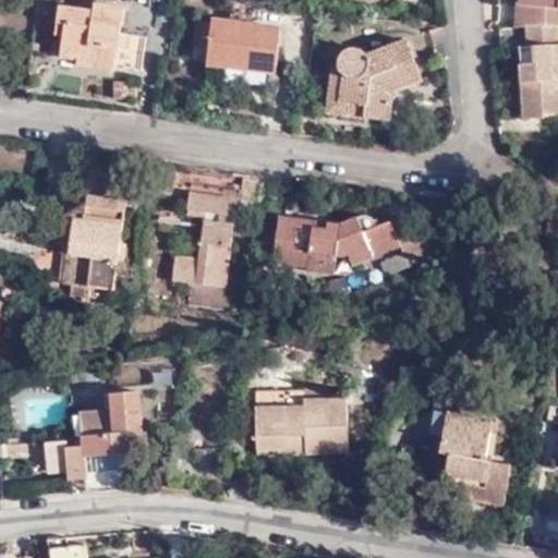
[(518,2),(517,28),(528,27),(557,25),(557,0),(520,0),(521,2),(518,2)]
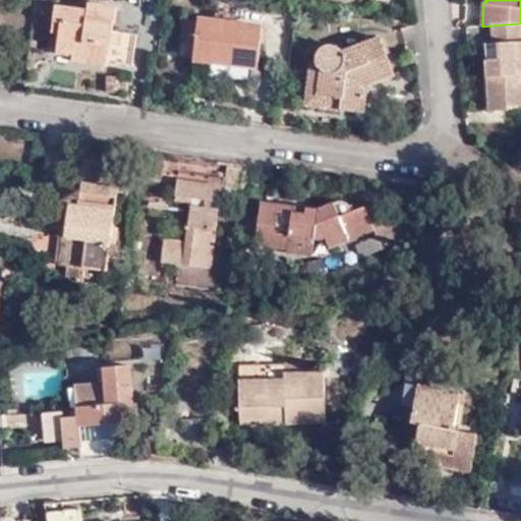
[(69,58),(103,63),(103,64),(133,68),(137,38),(132,34),(111,31),(114,9),(85,5),(84,13),(53,8),(51,24),(59,25),(57,35),(55,50),(70,52),(69,58)]
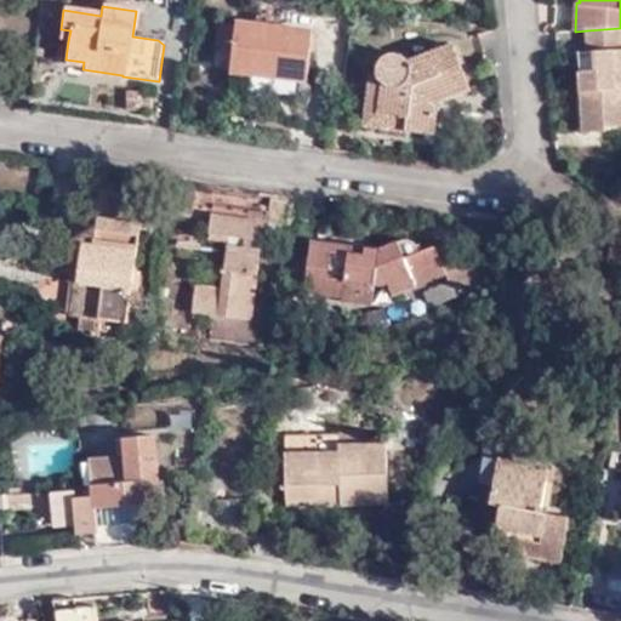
[(235,21),(233,46),(232,69),(307,79),(313,29),(279,26),(279,18),(258,16),(257,23),(235,21)]
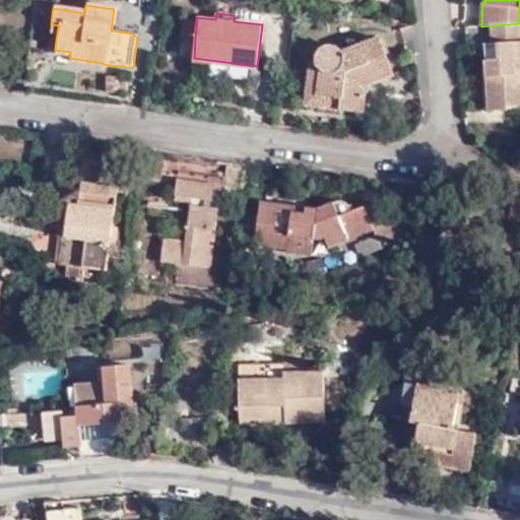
[(180,37),(195,39),(197,17),(181,16),(180,37)]
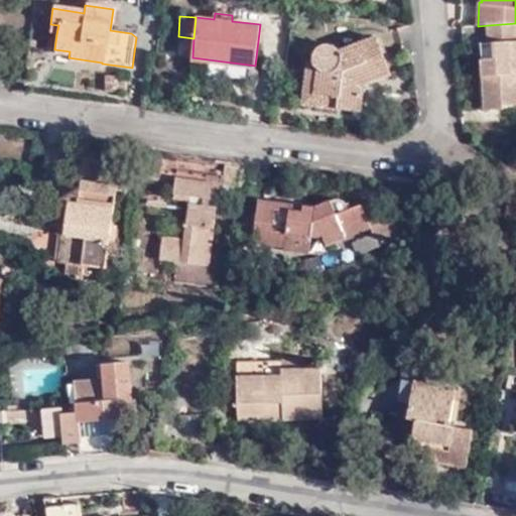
[(515,23),(488,25),(489,43),(482,43),(485,101),(501,101),(501,106),(504,105),(515,104),(515,23)]
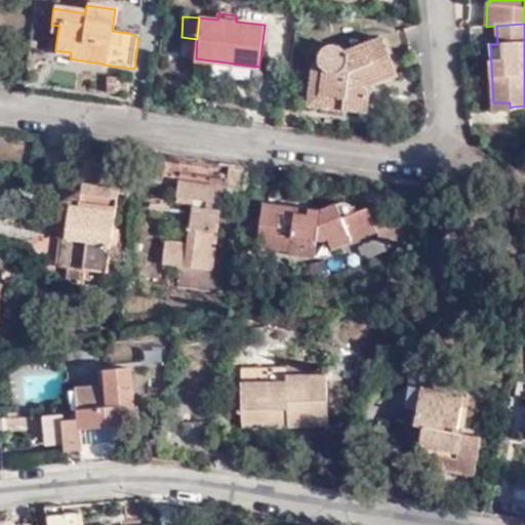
[(49,34),(57,35),(59,26),(51,25),(49,34)]
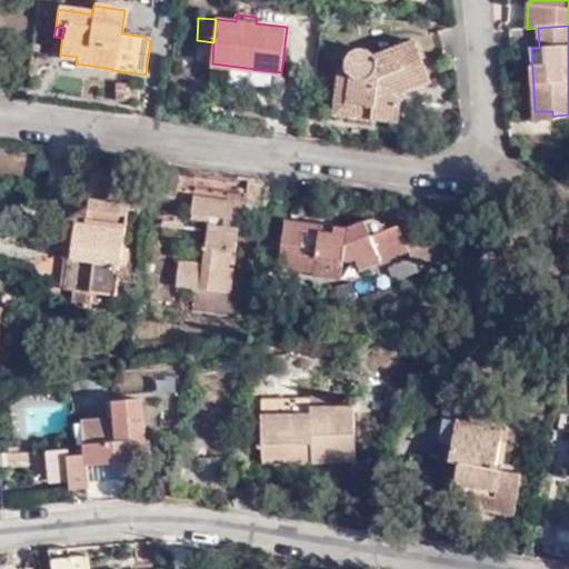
[(373,106),(373,119),(398,122),(400,103),(396,102),(398,93),(429,81),(415,40),(373,57),(368,50),(360,48),(351,52),(348,56),(345,60),(346,68),(350,77),(349,102),(373,106)]
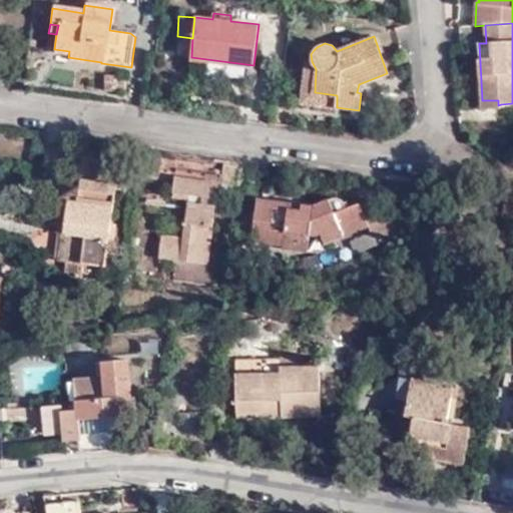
[(302,104),(337,107),(337,95),(315,92),(316,69),(312,61),(306,61),(302,104)]
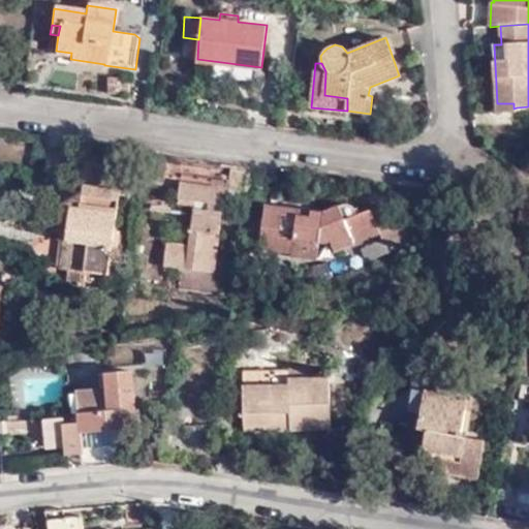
[(516,112),(517,107),(514,109),(514,103),(497,103),(497,114),(516,112)]
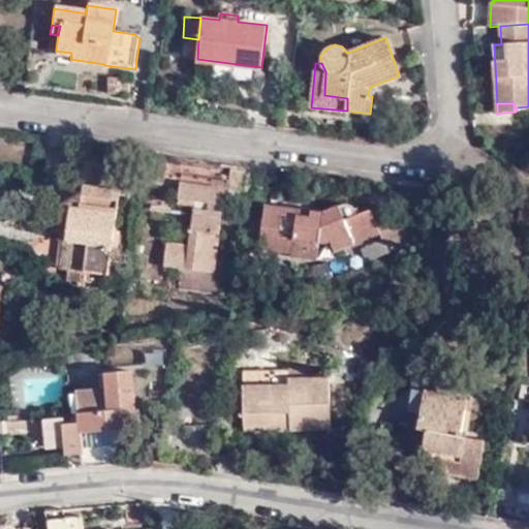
[(117,159),(76,154),(72,183),(113,188),(117,159)]
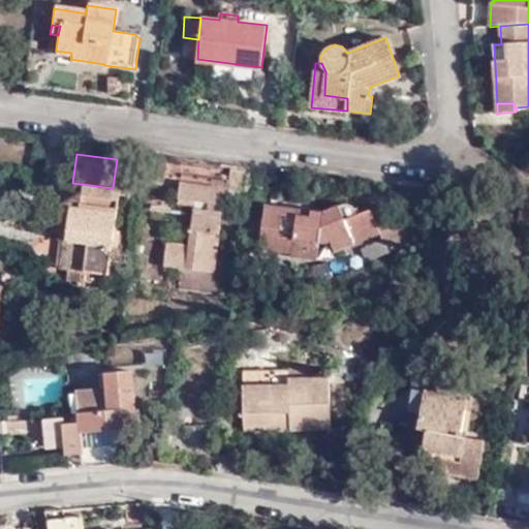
[(212,293),(224,188),(181,183),(178,204),(196,207),(191,245),(168,243),(165,266),(178,267),(176,279),(178,279),(177,289),(212,293)]
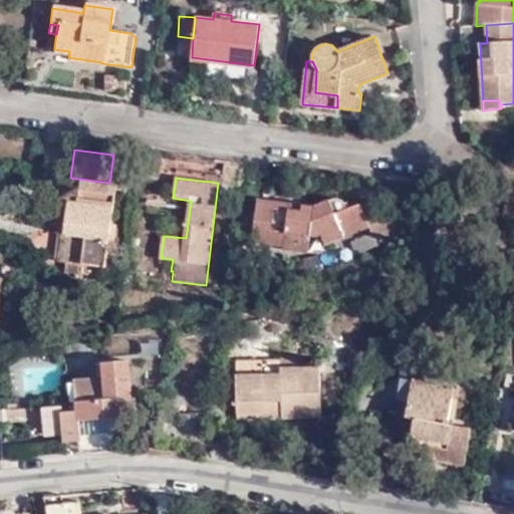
[(80,264),(79,274),(102,276),(113,185),(78,181),(75,202),(65,201),(62,234),(64,235),(61,261),(64,262),(80,264)]
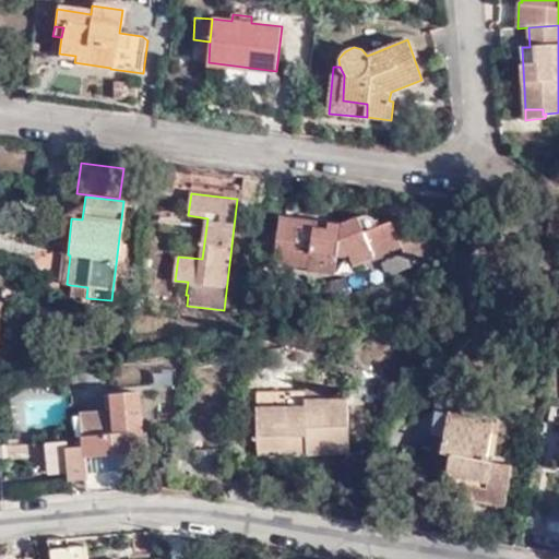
[(558,237),(558,203),(554,203),(547,235),(558,237)]
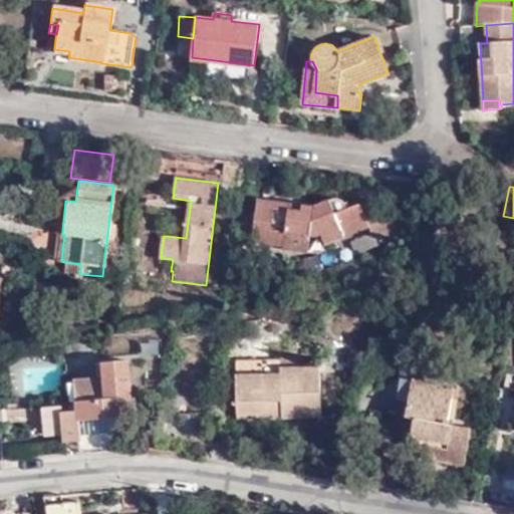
[(284,228),(283,241),(283,246),(308,249),(310,235),(318,235),(321,234),(326,244),(369,226),(360,205),(347,209),(340,198),(335,197),(316,207),(303,205),(303,211),(291,210),(291,204),(258,199),(255,225),(284,228)]
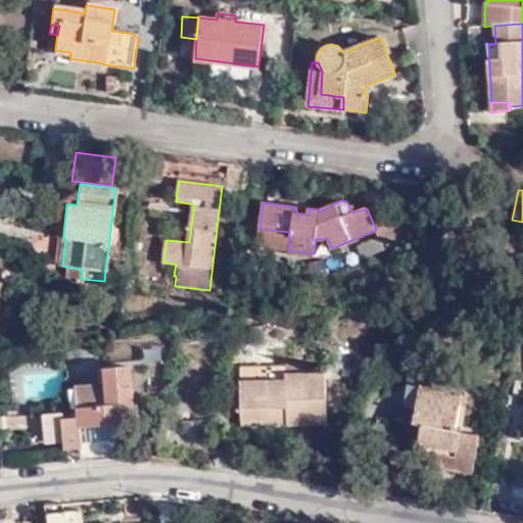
[(258,241),(288,245),(289,232),(259,229),(258,241)]
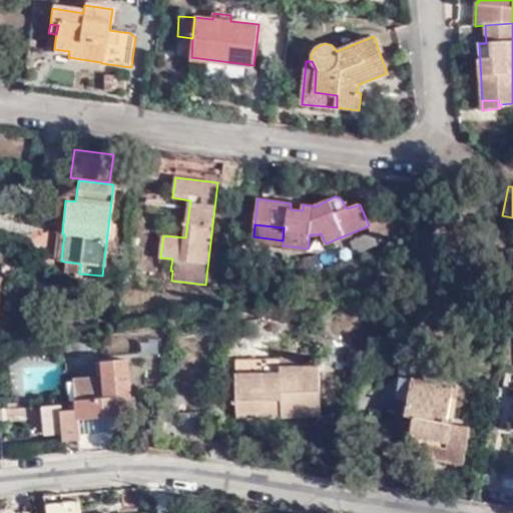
[(78,279),(79,274),(80,264),(64,262),(63,277),(78,279)]
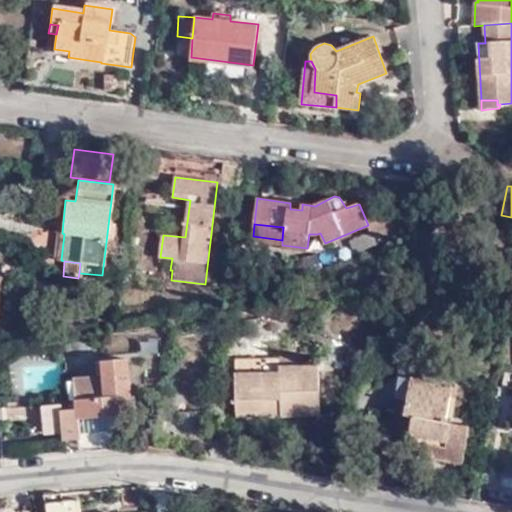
[(282,365),(298,365),(297,354),(281,353),(281,358),(235,359),(235,373),(282,373),(282,365)]
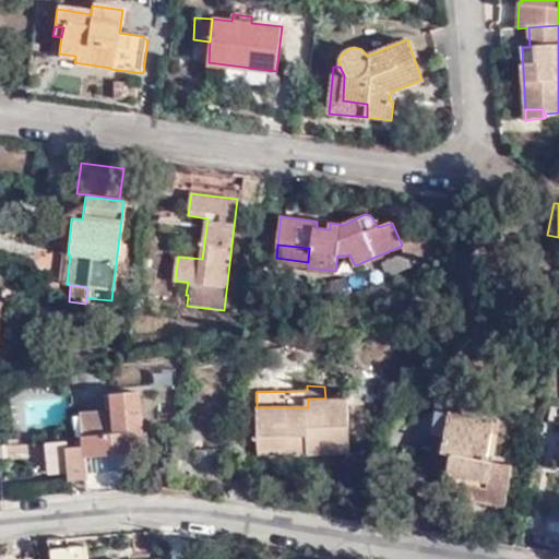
[(145,449),(139,392),(114,394),(115,409),(84,413),(86,447),(70,449),(72,478),(88,477),(86,455),(145,449)]
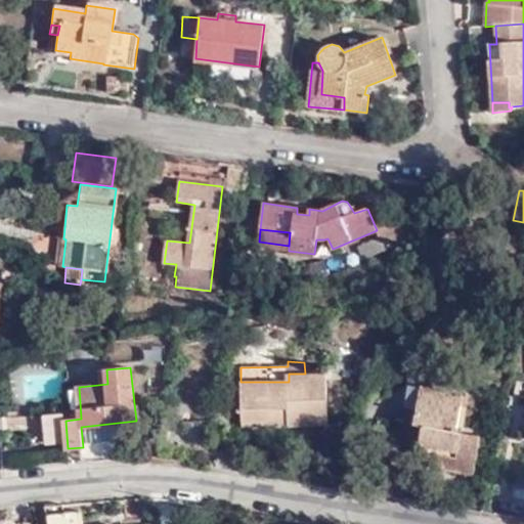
[(286,413),(286,423),(326,422),(328,374),(305,374),(289,374),(289,382),(241,382),(241,419),(268,419),(268,412),(286,413)]
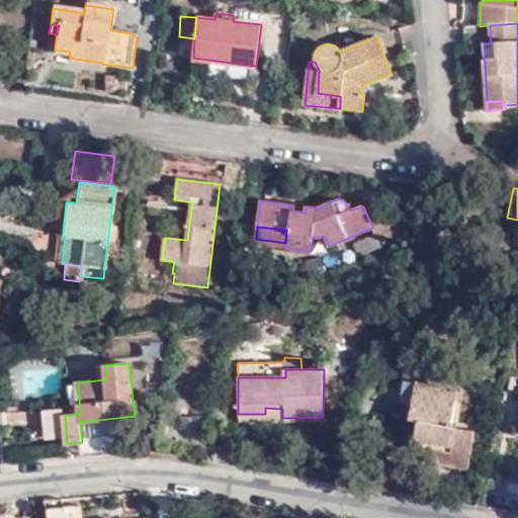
[(413,419),(419,421),(424,421),(422,430),(418,429),(414,452),(433,455),(431,461),(466,467),(472,433),(454,429),(461,390),(418,382),(413,419)]
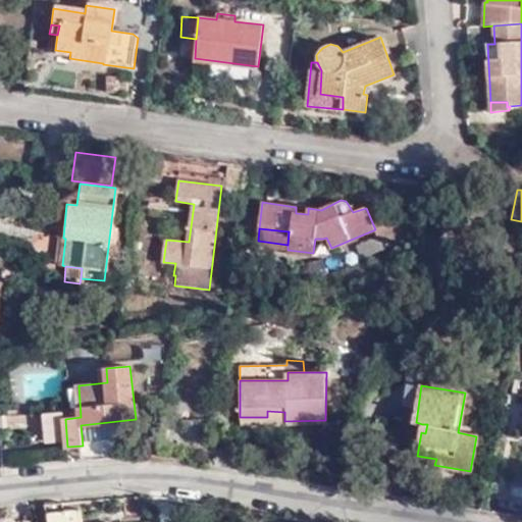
[(240,421),(284,421),(284,412),(267,411),(267,417),(240,417),(240,421)]
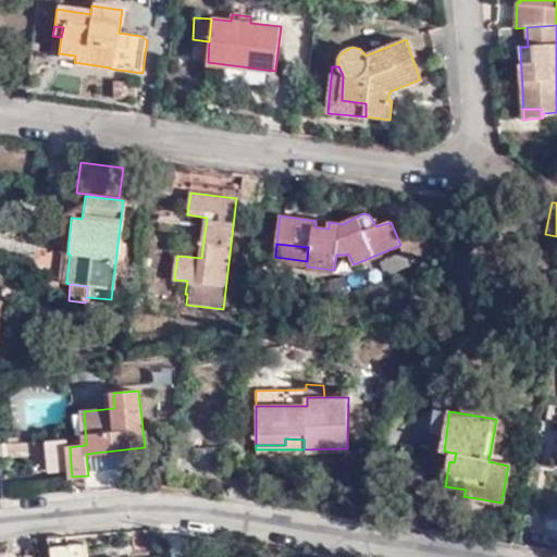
[(70,544),(69,535),(49,539),(52,556),(89,556),(89,543),(70,544)]
